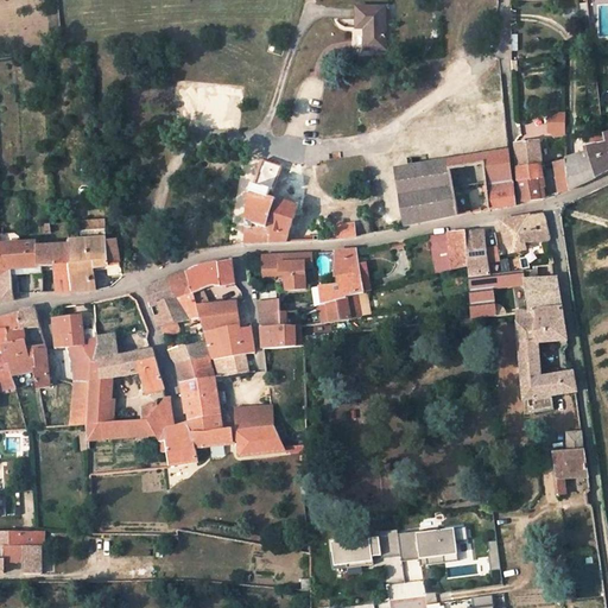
[(367,32),(368,54),(388,52),(386,12),(359,12),(359,32),(367,32)]
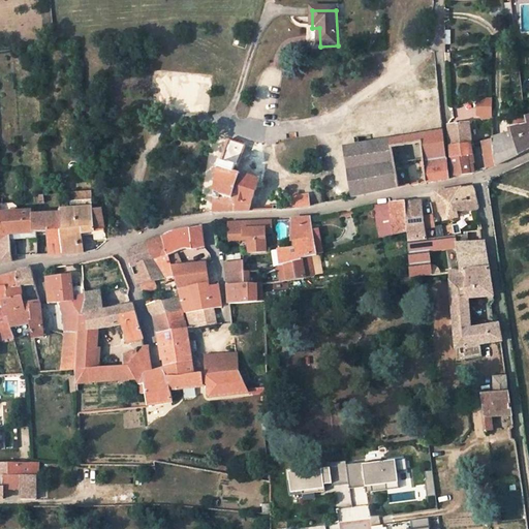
[(478,98),(478,116),(480,116),(480,119),(493,119),(493,98),(487,98),(487,96),(484,96),(484,98),(478,98)]
